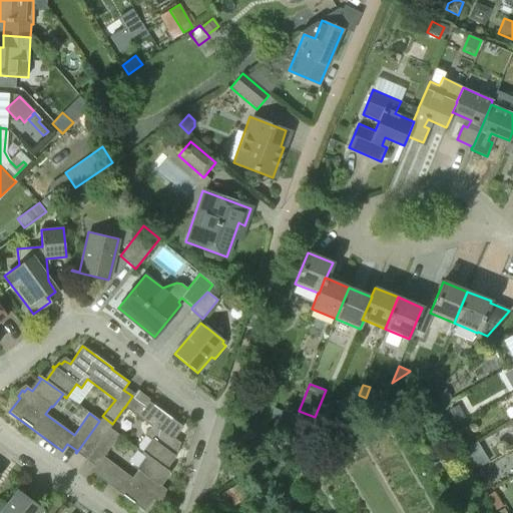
[(438,394),(443,402),(451,398),(447,389),(438,394)]
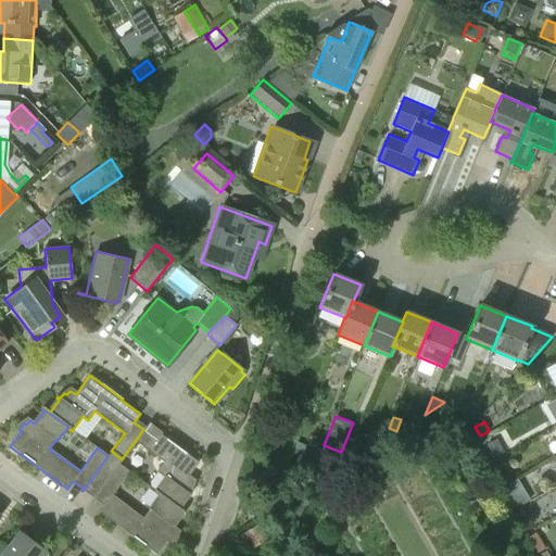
[(156,494),(158,493),(182,513),(184,512),(177,507),(186,494),(188,496),(189,494),(188,493),(191,488),(189,485),(192,481),(187,478),(199,463),(161,434),(162,433),(149,422),(143,429),(135,442),(163,462),(156,471),(163,477),(153,491),(156,494)]
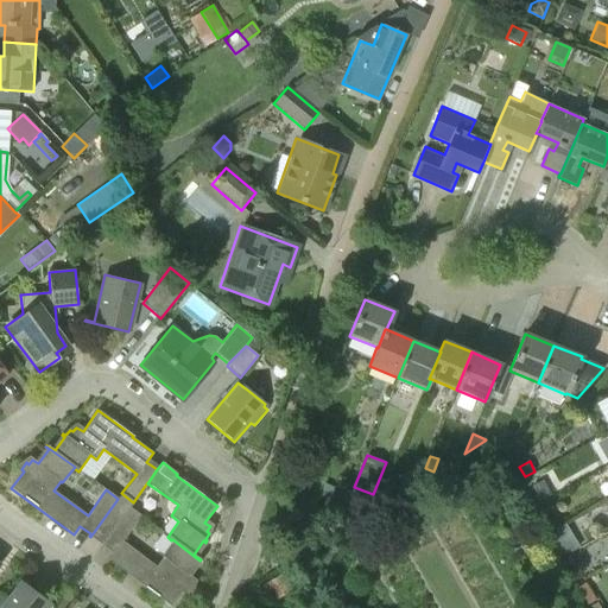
[(347,467),(340,483),(349,487),(356,472),(347,467)]
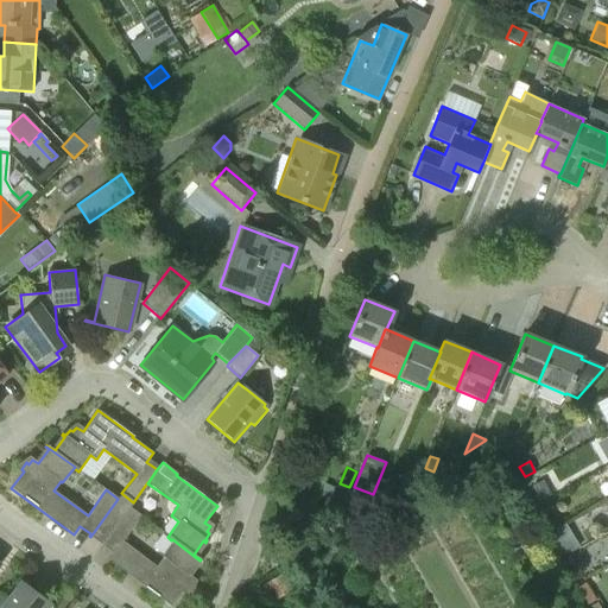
[(400,483),(392,480),(387,492),(396,495),(400,483)]
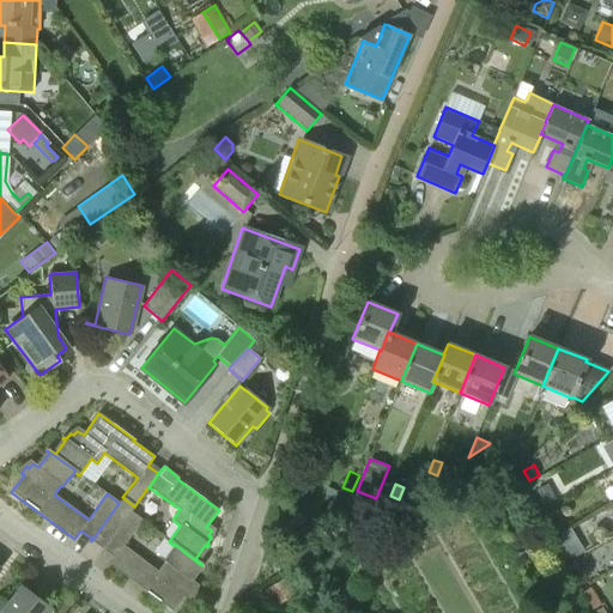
[(535,491),(544,505),(554,498),(547,485),(535,491)]
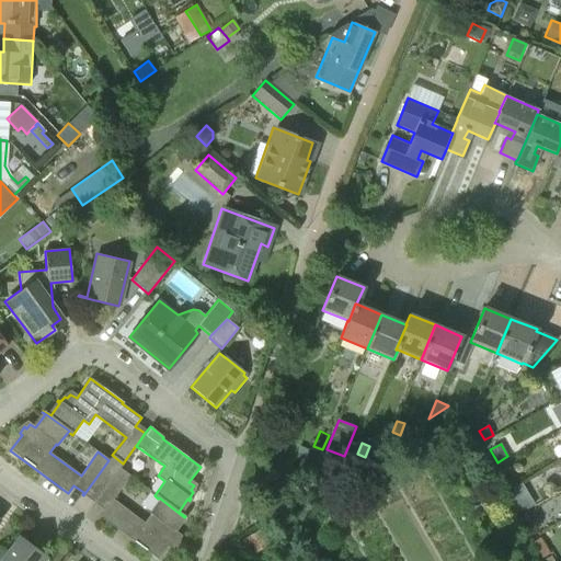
[(93,503),(119,468),(123,464),(112,455),(109,460),(83,495),(84,496),(86,494),(94,500),(92,502),(93,503)]
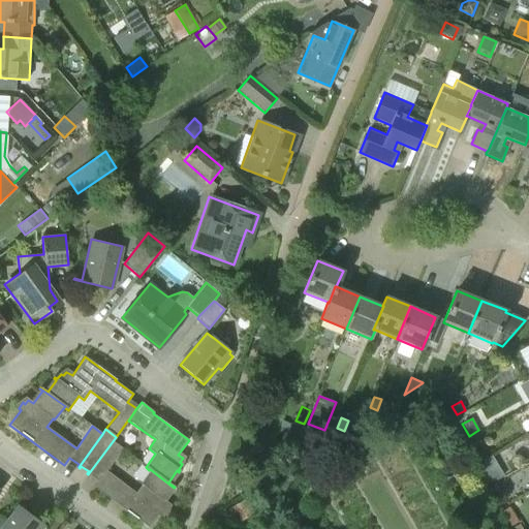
[(467,439),(474,450),(484,445),(477,434),(467,439)]
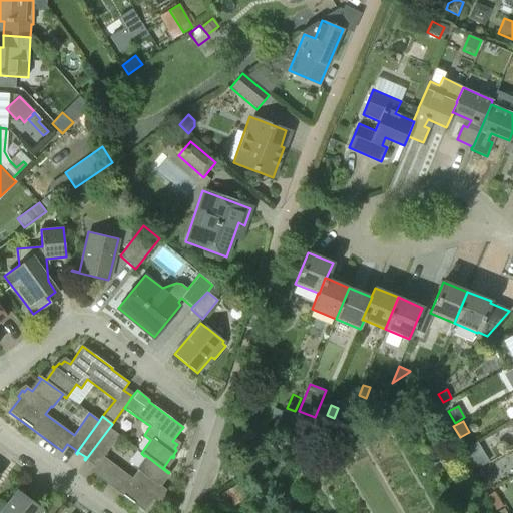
[(119,435),(109,428),(85,460),(86,461),(88,459),(97,465),(91,473),(144,512),(155,498),(157,499),(161,493),(159,492),(162,488),(159,485),(158,484),(166,473),(168,474),(168,473),(145,455),(144,456),(135,469),(137,470),(132,477),(103,456),(119,435)]
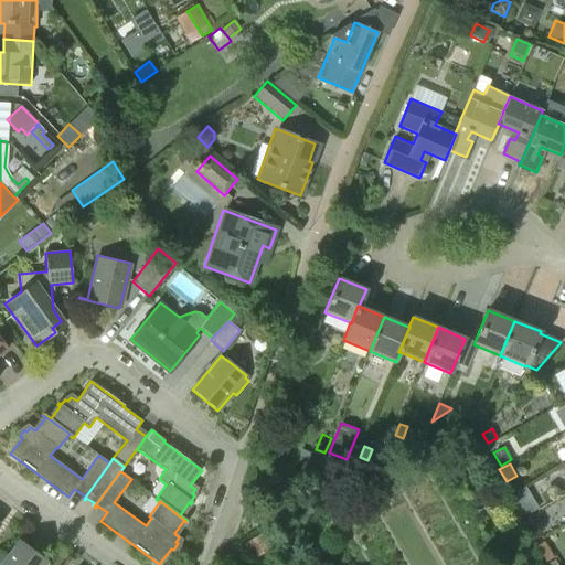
[(537,509),(532,497),(515,507),(521,518),(537,509)]
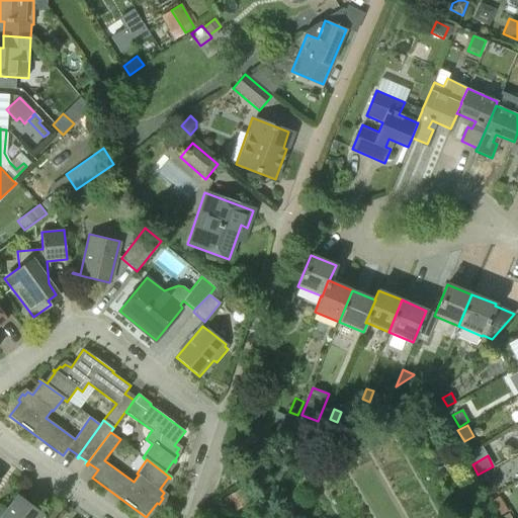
[(242,488),(224,499),(232,514),(250,503),(242,488)]
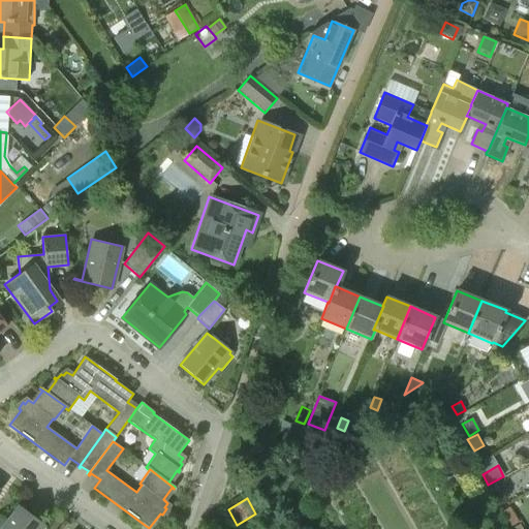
[(1,528),(40,528),(43,525),(19,506),(1,528)]
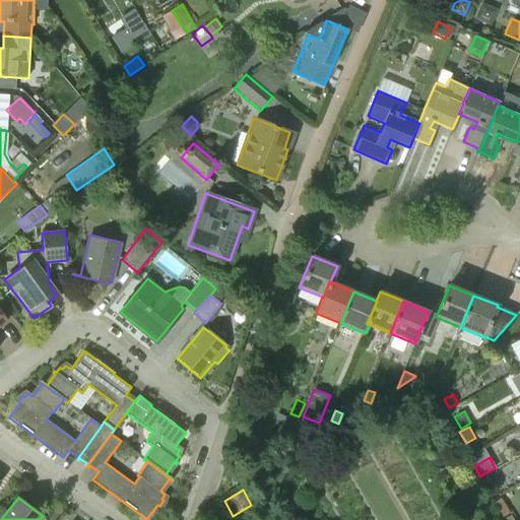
[(509,514),(505,506),(497,510),(501,518),(509,514)]
